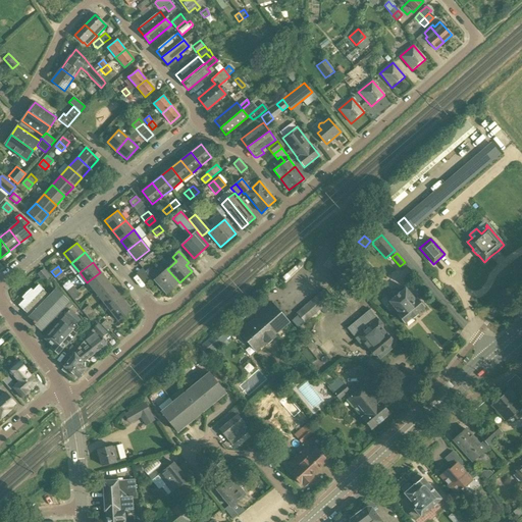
[(44,282),(51,277),(44,268),(37,274),(44,282)]
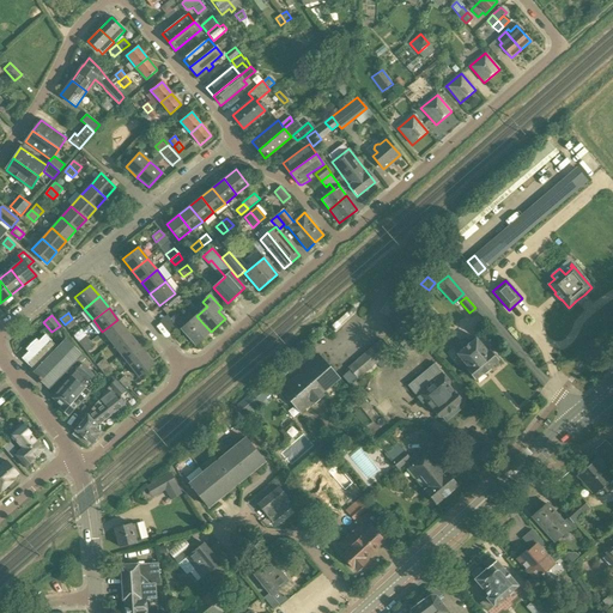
[(211,332),(196,316),(186,326),(178,316),(173,321),(186,340),(189,338),(195,345),(211,332)]
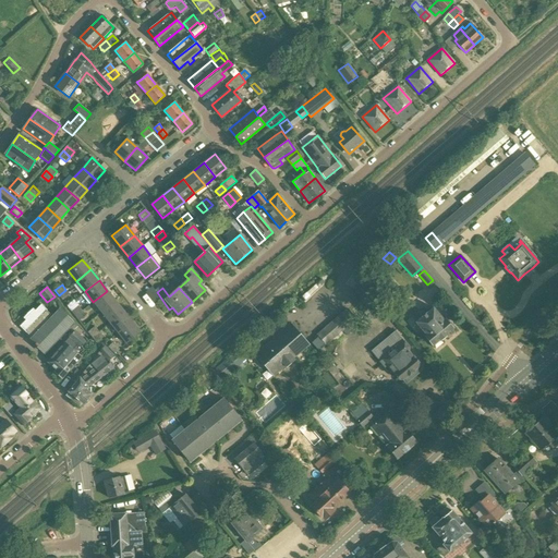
[(65,290),(59,295),(62,301),(70,294),(65,290)]
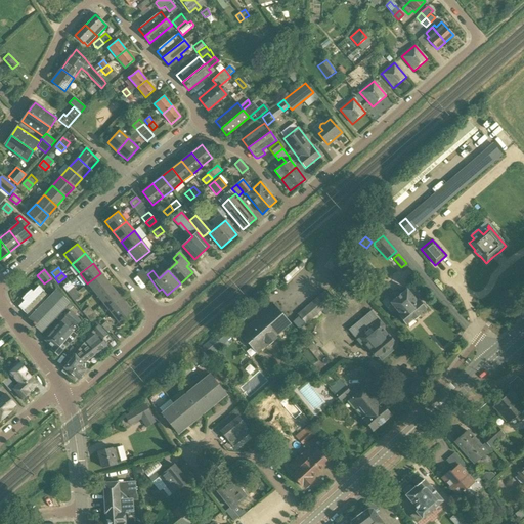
[(100,273),(87,284),(95,294),(108,282),(100,273)]
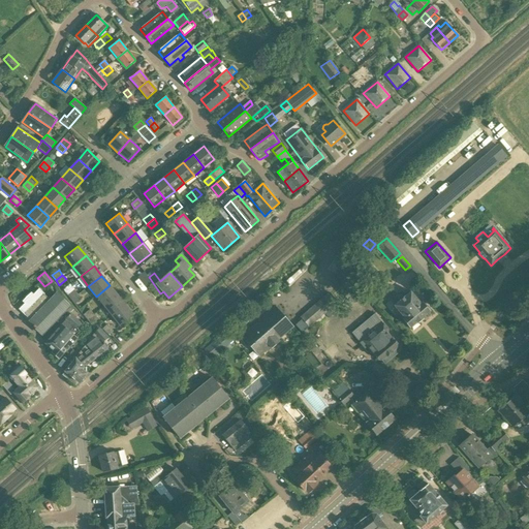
[(110,285),(96,297),(103,306),(118,296),(110,285)]
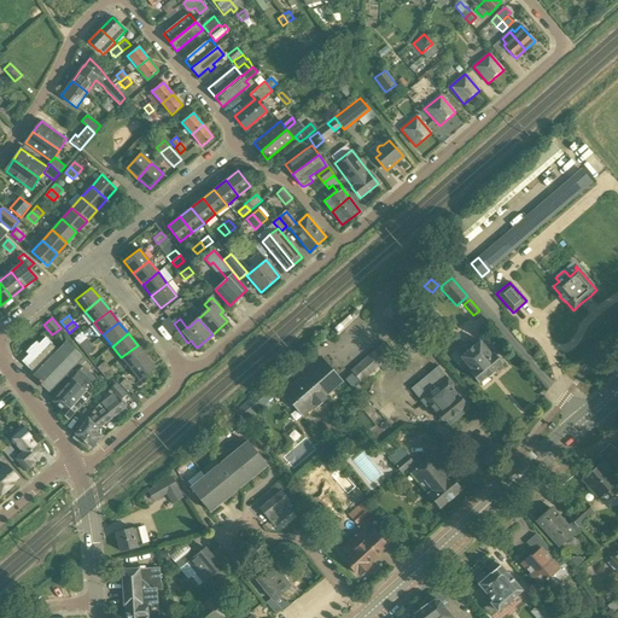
[(30,347),(25,353),(28,355),(22,361),(29,368),(30,368),(35,373),(34,374),(39,380),(38,380),(48,391),(81,359),(65,343),(53,355),(52,353),(56,349),(51,344),(52,344),(45,337),(39,344),(36,342),(30,347)]
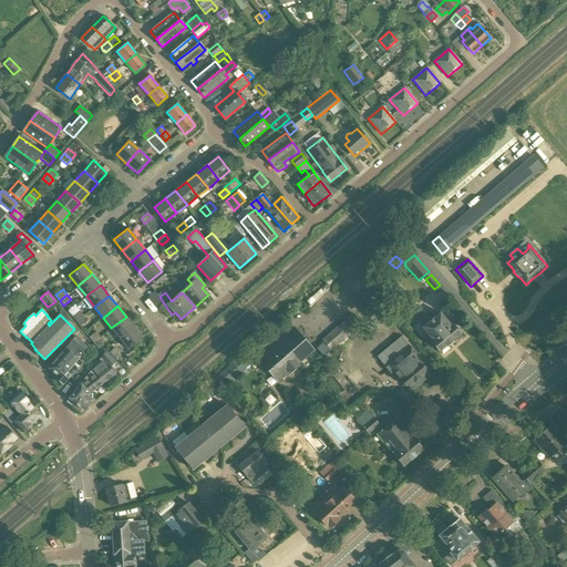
[(76,321),(83,316),(80,310),(72,317),(76,321)]
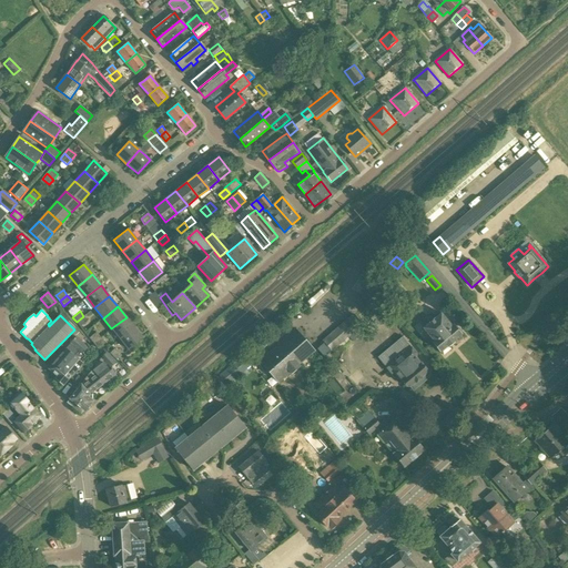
[(332,352),(361,326),(363,325),(353,314),(322,341),(332,352)]
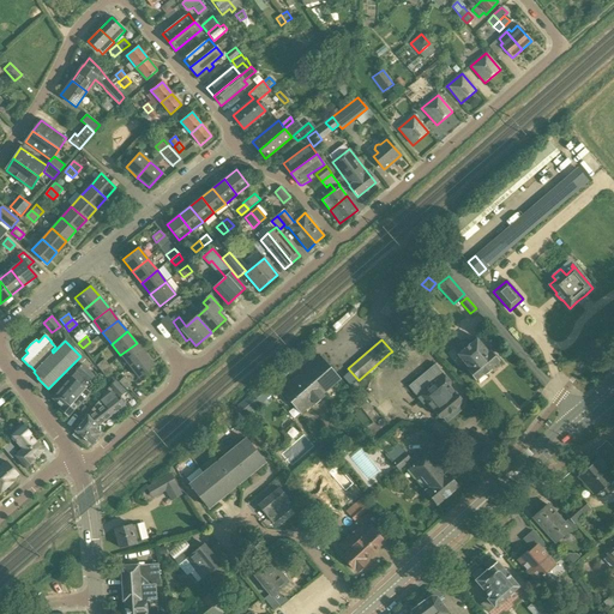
[(476,339),(463,349),(457,355),(469,369),(468,371),(479,384),(487,378),(483,373),(498,361),(489,351),(488,353),(476,339)]
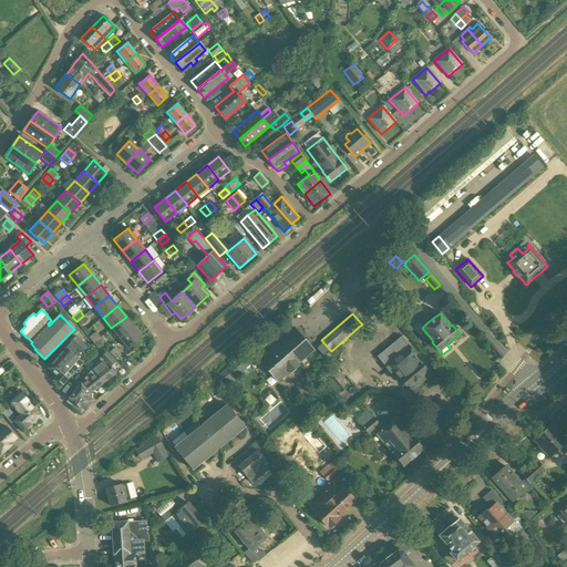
[(83,316),(76,321),(80,327),(88,320),(83,316)]
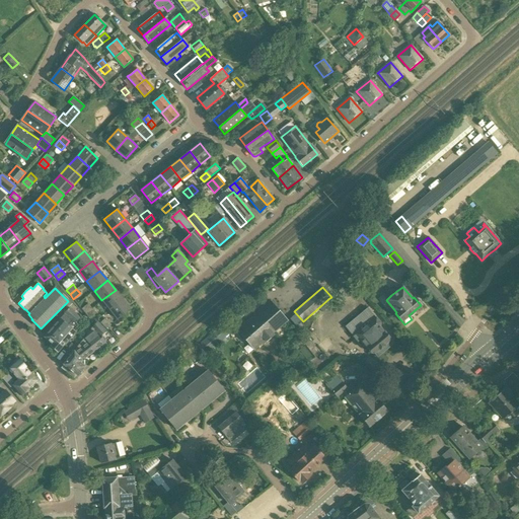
[(116,290),(101,300),(109,310),(123,299),(116,290)]
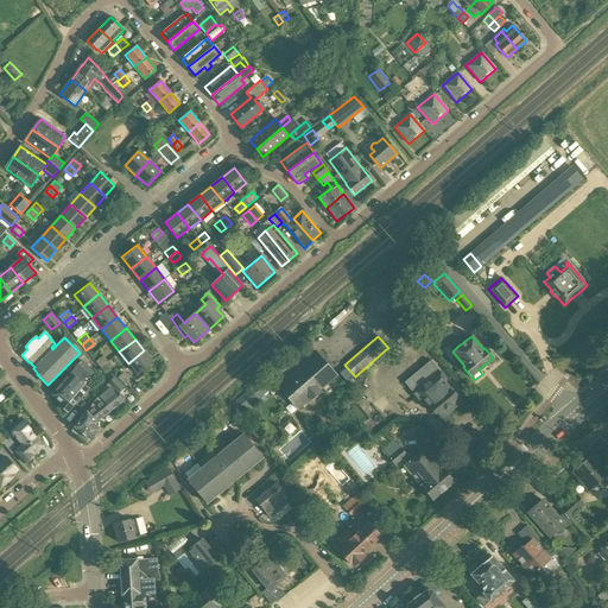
[(153,362),(144,350),(128,363),(138,375),(153,362)]
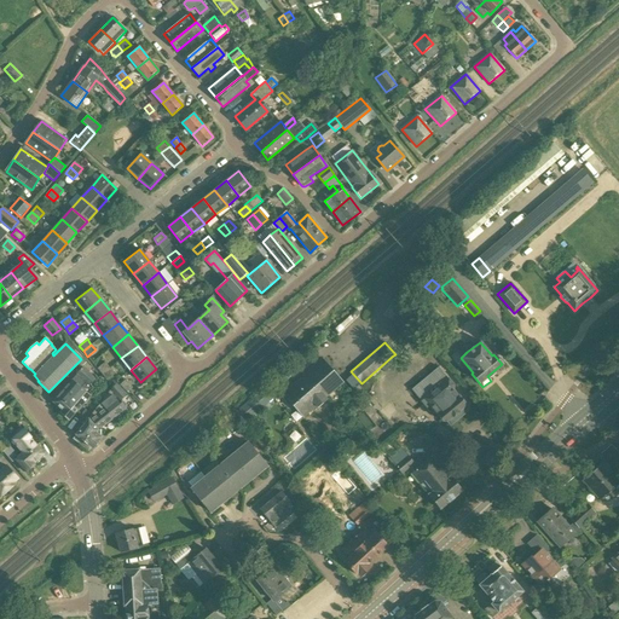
[(322,359),(320,359),(282,393),(304,417),(316,406),(317,408),(328,399),(327,398),(343,382),(322,359)]
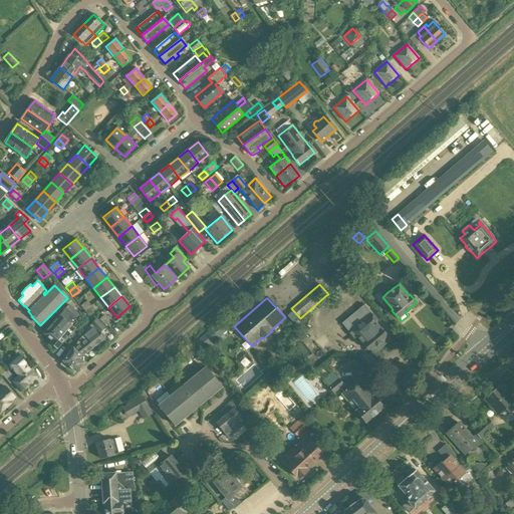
[(243,313),(253,304),(248,299),(230,315),(234,320),(242,313),(243,313)]
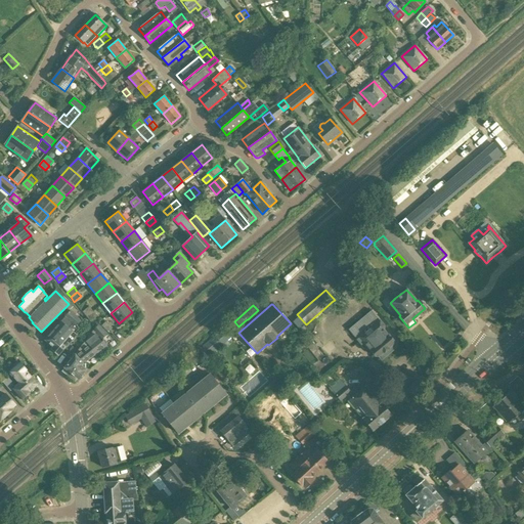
[(86,316),(93,311),(89,306),(82,312),(86,316)]
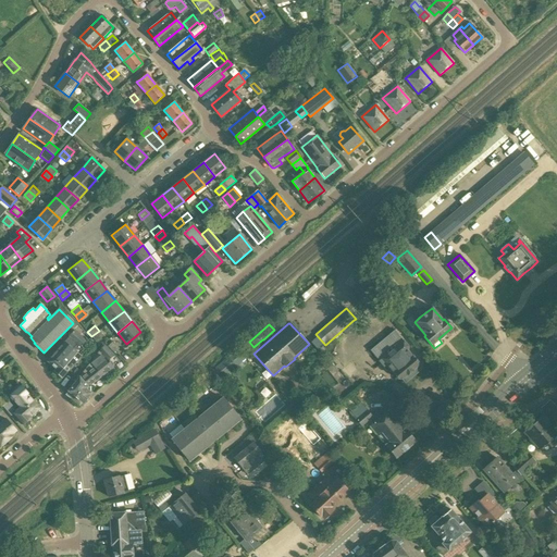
[(370,350),(383,367),(386,364),(394,372),(393,373),(397,379),(401,379),(405,383),(420,370),(417,367),(418,362),(412,356),(411,357),(407,351),(408,346),(394,330),(370,350)]
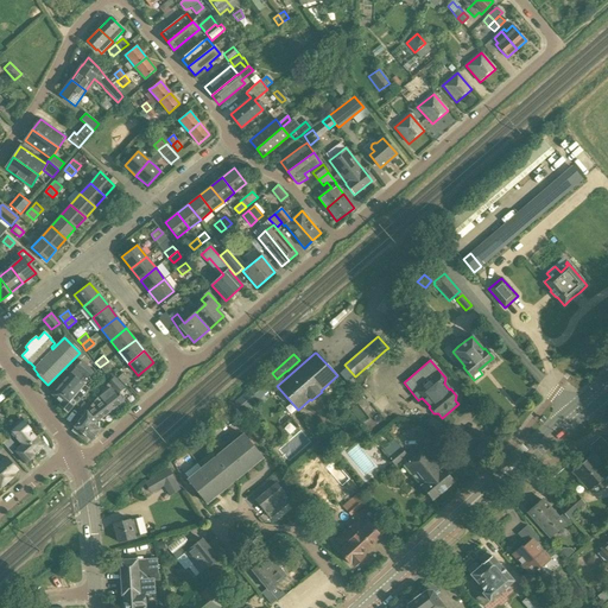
[(75,367),(87,377),(88,379),(94,372),(81,361),(75,367)]
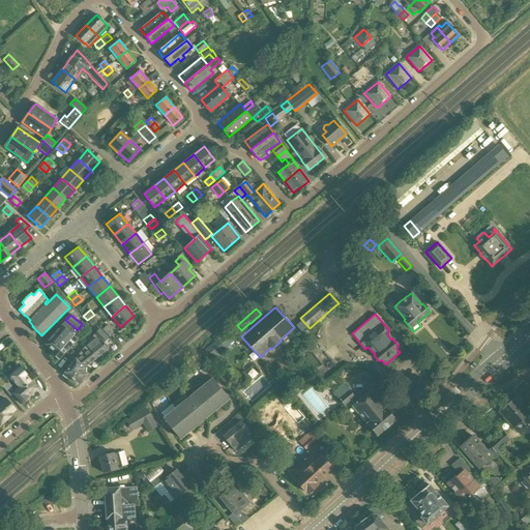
[(97,319),(94,315),(87,320),(90,325),(97,319)]
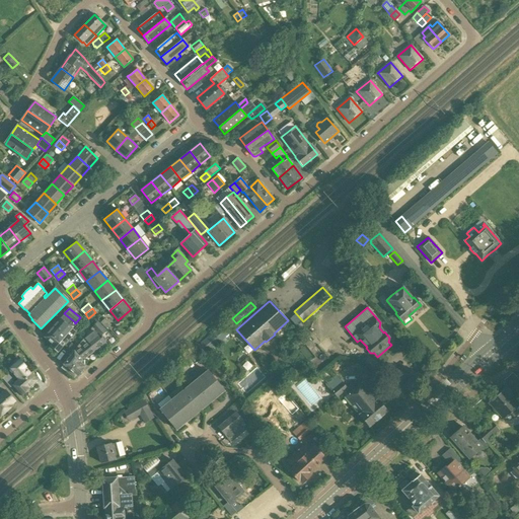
[(69,326),(60,318),(45,337),(52,344),(51,346),(51,347),(58,340),(59,341),(65,336),(63,334),(69,326)]
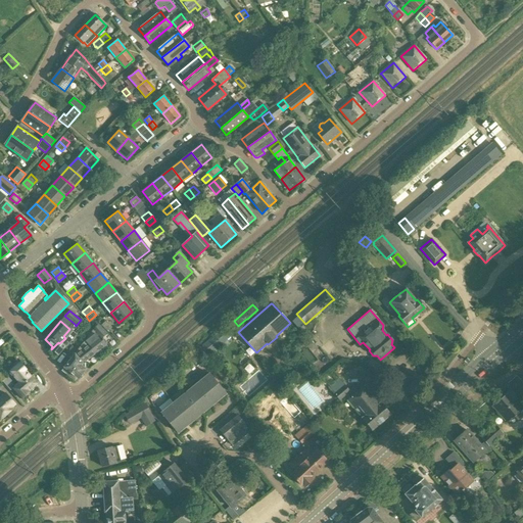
[(107,331),(108,330),(111,327),(105,321),(101,325),(107,331)]
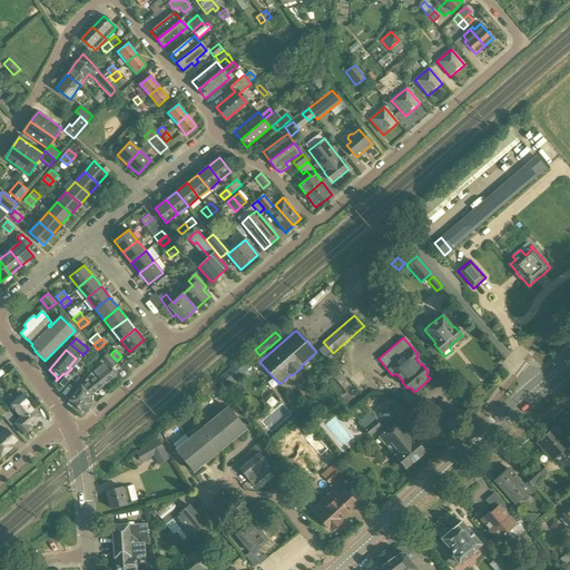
[(81,353),(76,359),(69,366),(71,369),(65,374),(64,373),(56,381),(64,386),(82,364),(81,363),(86,357),(82,355),(81,353)]
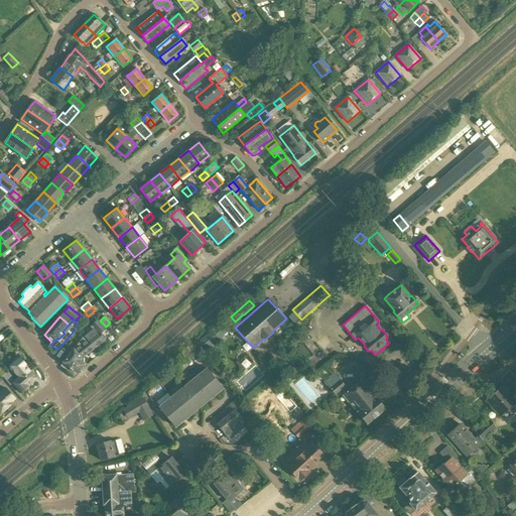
[(104,340),(105,338),(102,335),(100,336),(99,335),(106,329),(97,320),(90,329),(84,336),(84,337),(83,338),(93,350),(96,353),(107,344),(104,340)]
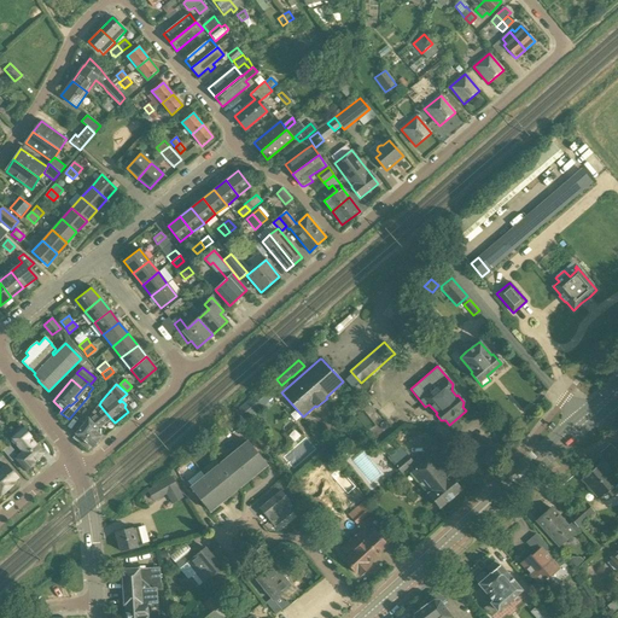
[(111,419),(99,404),(75,435),(76,435),(73,438),(88,450),(91,447),(92,447),(99,438),(103,432),(99,427),(111,419)]
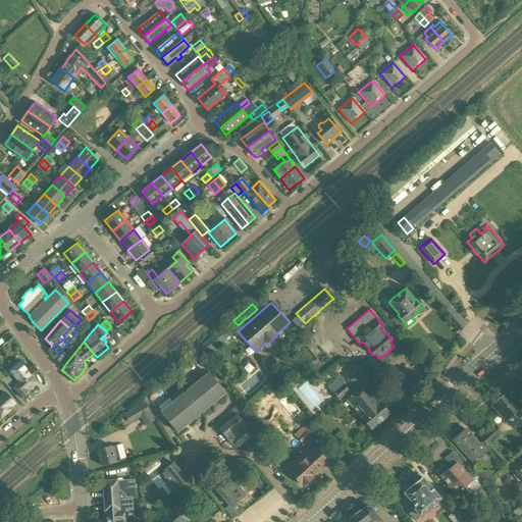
[(19,361),(17,360),(13,364),(15,366),(10,371),(18,380),(20,382),(29,375),(24,370),(25,369),(19,361)]
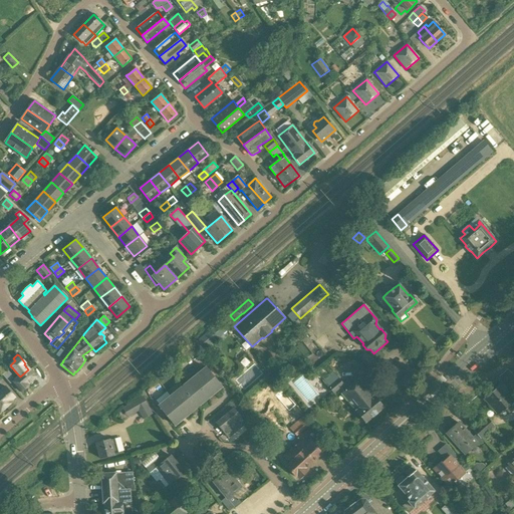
[(206,367),(190,380),(206,400),(222,387),(207,368),(206,367)]
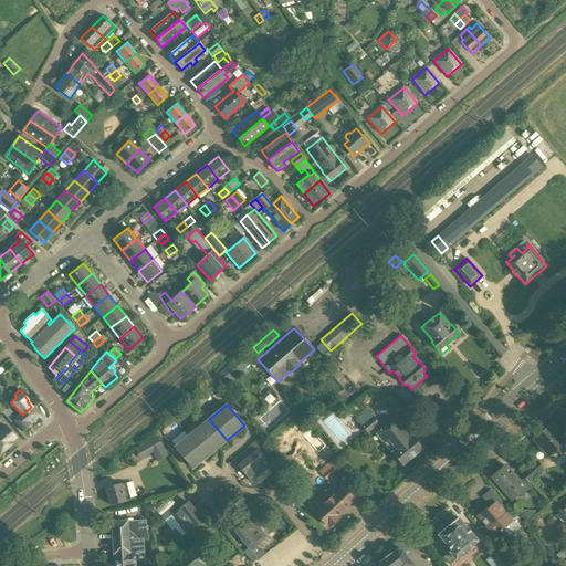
[(14,417),(11,413),(7,418),(11,422),(13,420),(23,431),(31,425),(30,422),(39,415),(31,407),(22,415),(20,412),(14,417)]
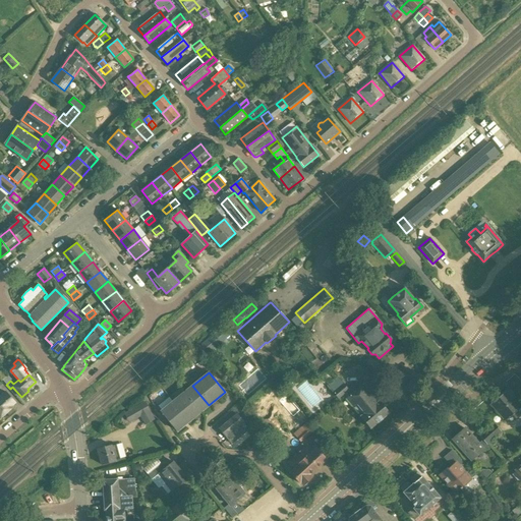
[(268,381),(272,386),(278,380),(275,374),(268,381)]
